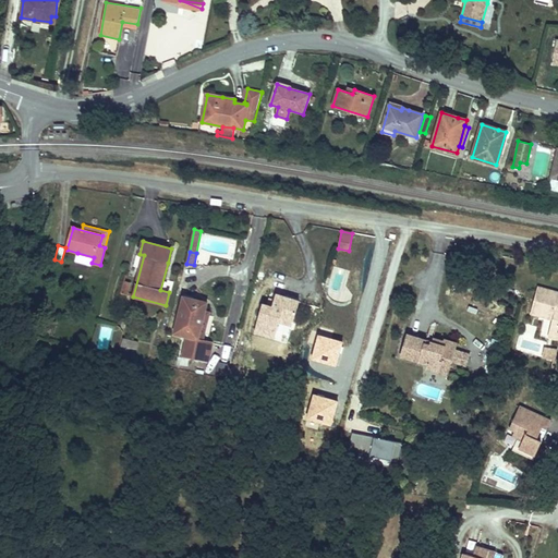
[(92,263),(94,257),(77,253),(75,261),(92,265),(92,263)]
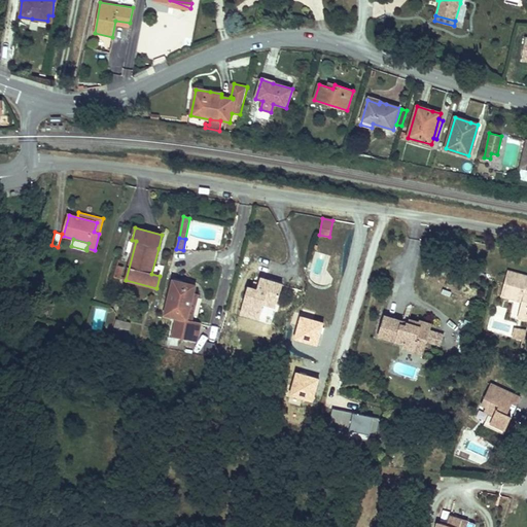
[(121,279),(125,267),(118,266),(114,277),(121,279)]
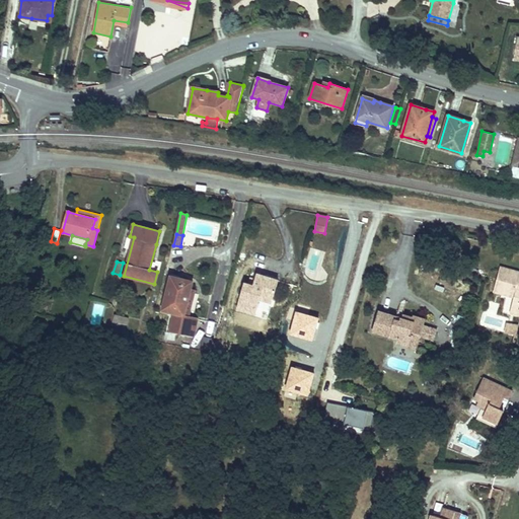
[(518,315),(518,272),(500,267),(494,292),(514,297),(513,300),(518,302),(515,314),(518,315)]
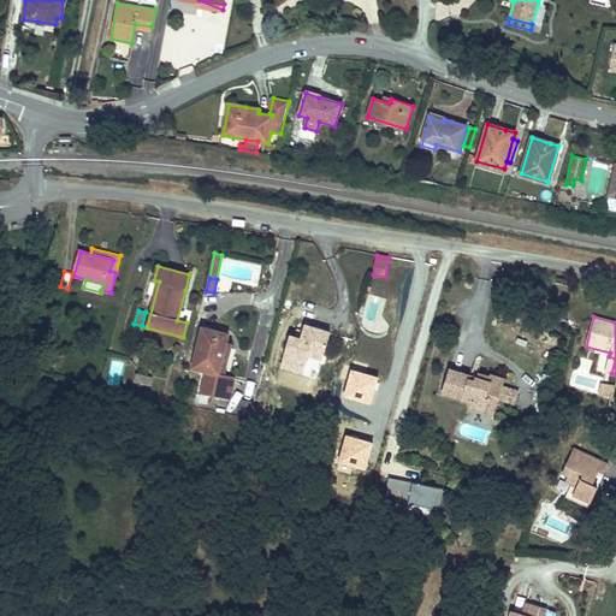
[(46,338),(49,323),(40,319),(35,335),(46,338)]
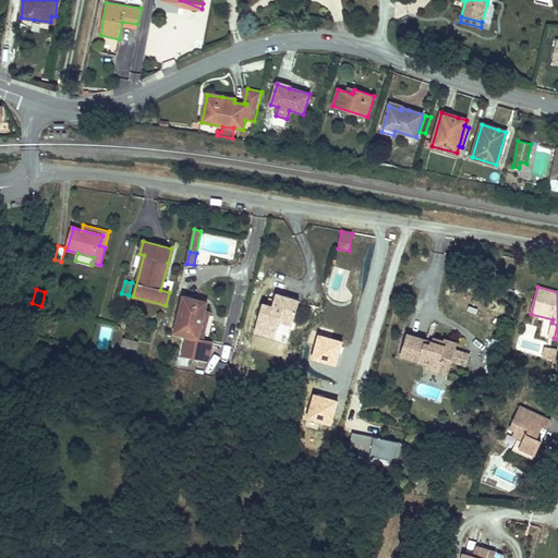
[(293,323),(300,302),(277,294),(274,303),(273,307),(268,306),(263,304),(255,331),(275,337),(279,323),(280,318),(293,323)]
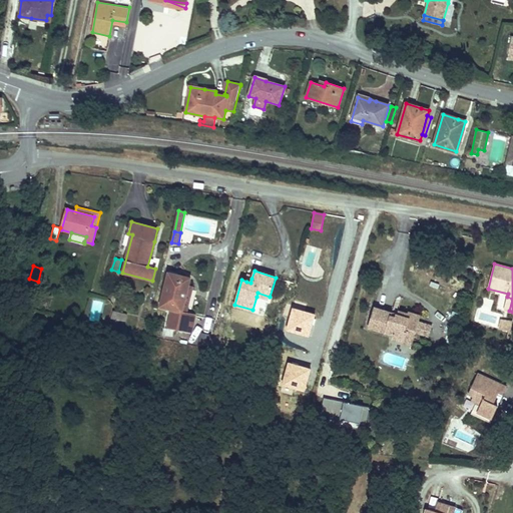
[(181,313),(188,287),(190,279),(169,274),(161,306),(172,309),(168,327),(191,332),(195,316),(181,313)]
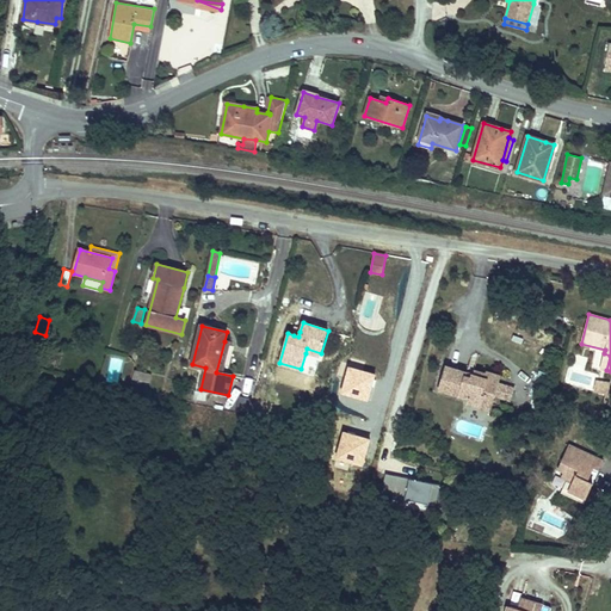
[(222,374),(230,343),(224,341),(216,372),(222,374)]
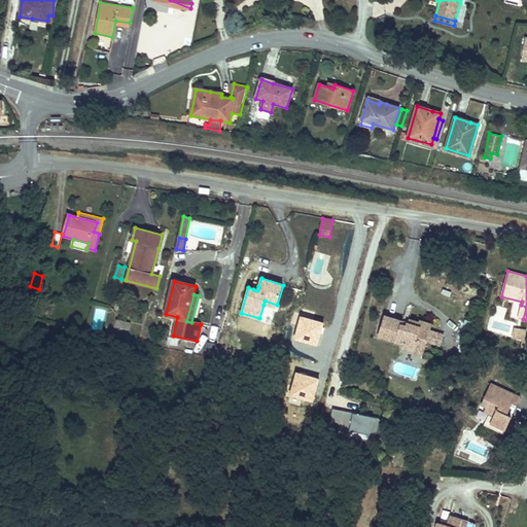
[(428,331),(429,329),(420,326),(420,323),(410,320),(408,323),(408,326),(402,325),(403,322),(386,317),(380,337),(405,344),(403,348),(415,351),(418,341),(425,343),(425,342),(428,331)]
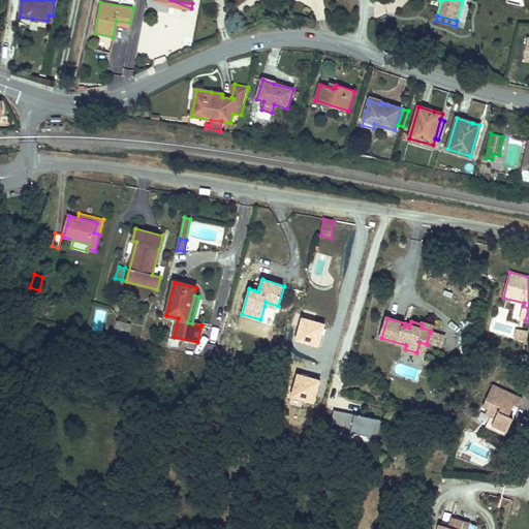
[(130,332),(132,324),(117,320),(114,332),(120,333),(121,330),(130,332)]
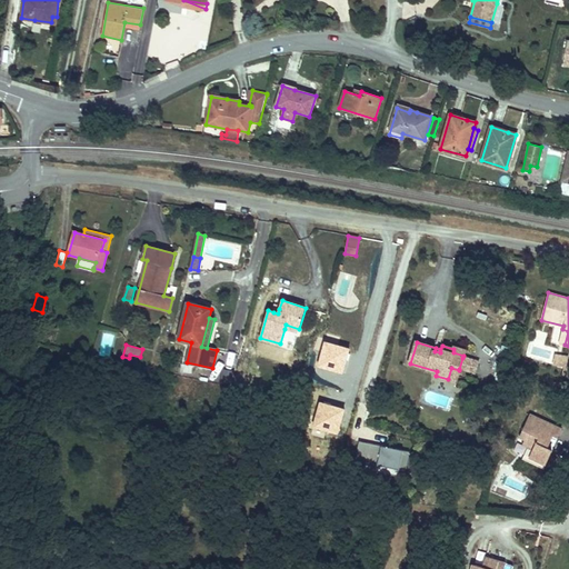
[(568,362),(568,356),(555,353),(552,365),(563,367),(567,368),(568,362)]
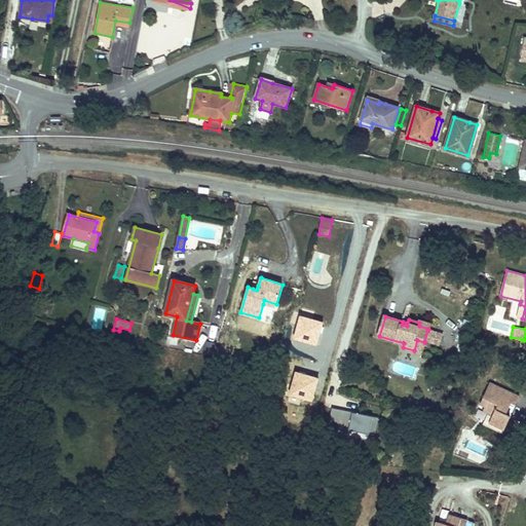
[(438,345),(441,335),(427,331),(424,341),(438,345)]
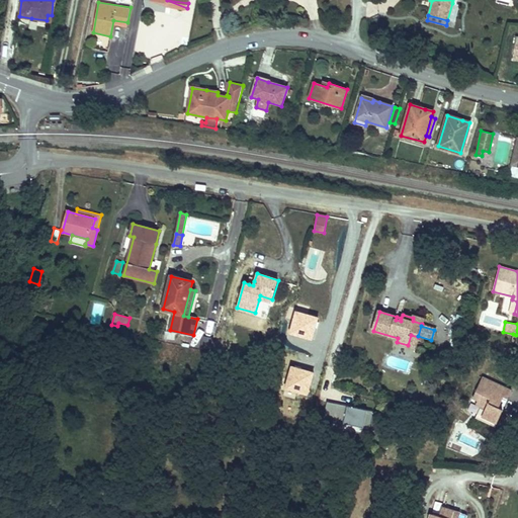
[(415,347),(418,337),(411,335),(408,345),(415,347)]
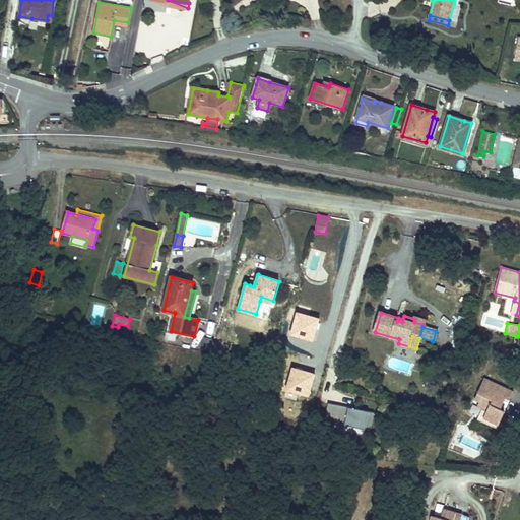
[(203,337),(201,350),(209,351),(211,339),(203,337)]
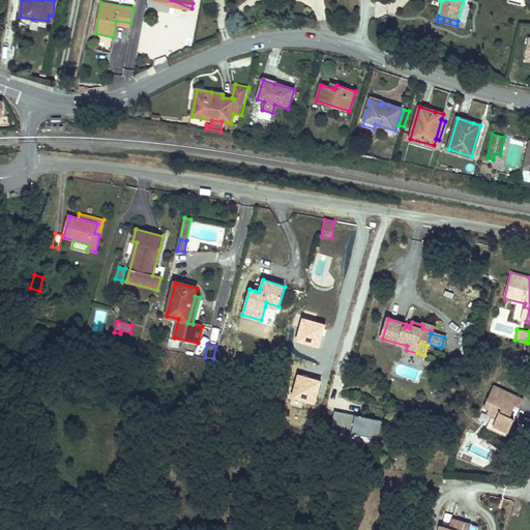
[(495,395),(499,388),(494,385),(491,393),(495,395)]
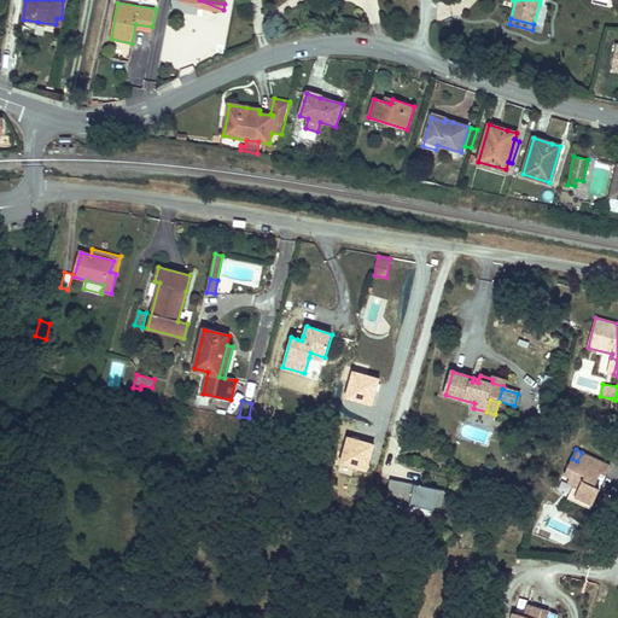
[(606,476),(610,466),(582,453),(577,461),(572,459),(565,473),(570,477),(567,483),(573,485),(570,494),(593,505),(600,490),(594,488),(587,484),(589,481),(592,482),(593,482),(595,481),(596,479),(596,478),(596,476),(595,474),(592,473),(594,470),(601,473),(606,476)]
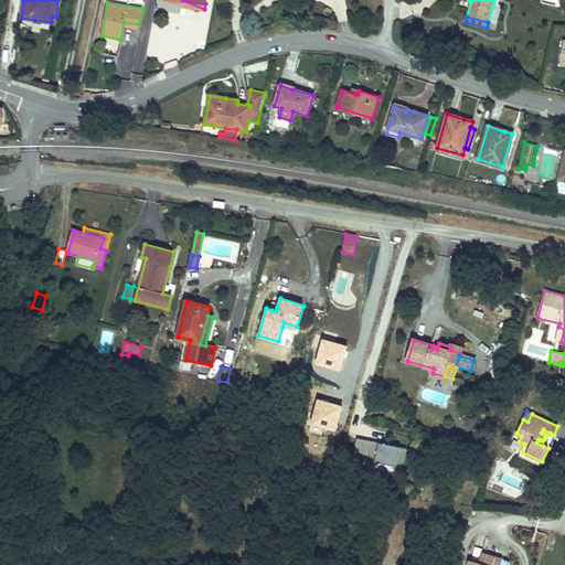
[(543,446),(550,433),(543,429),(541,433),(544,434),(545,435),(545,437),(545,438),(544,439),(542,440),(541,440),(539,439),(536,443),(543,446)]
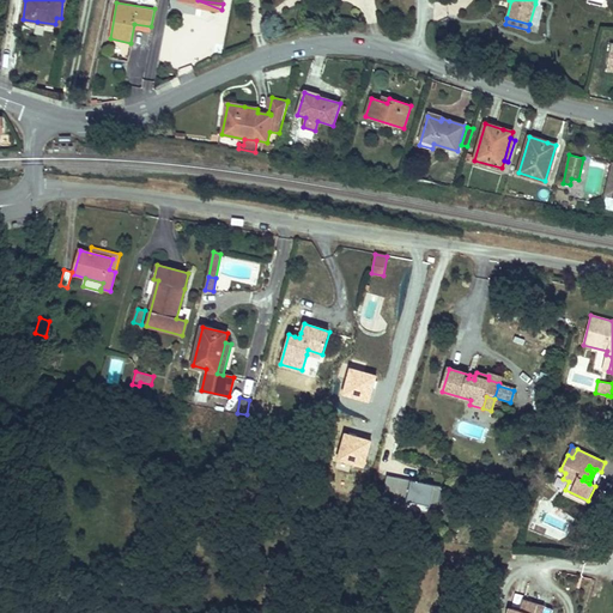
[(442,486),(387,475),(383,495),(394,497),(393,505),(406,509),(407,502),(437,507),(442,486)]
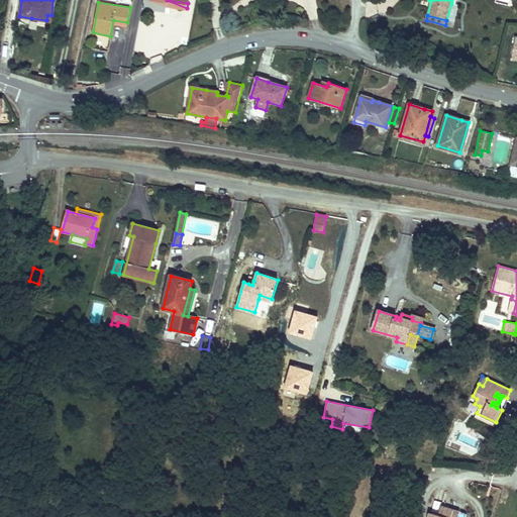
[(496,422),(477,413),(475,417),(494,426),(496,422)]
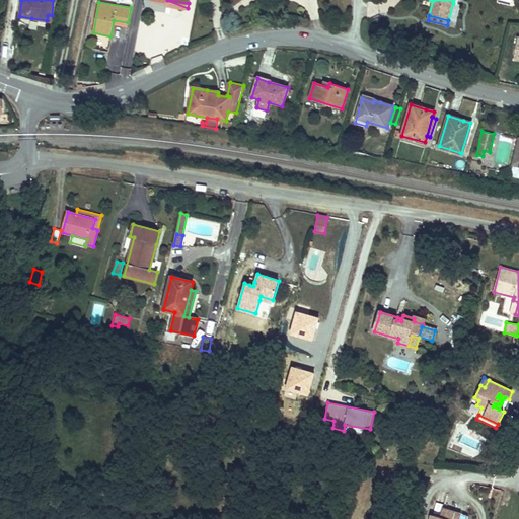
[(455,419),(450,417),(447,423),(453,425),(455,419)]
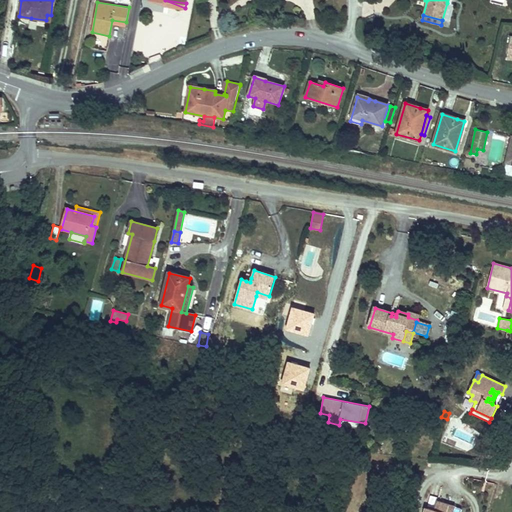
[(186,422),(188,415),(181,413),(179,420),(186,422)]
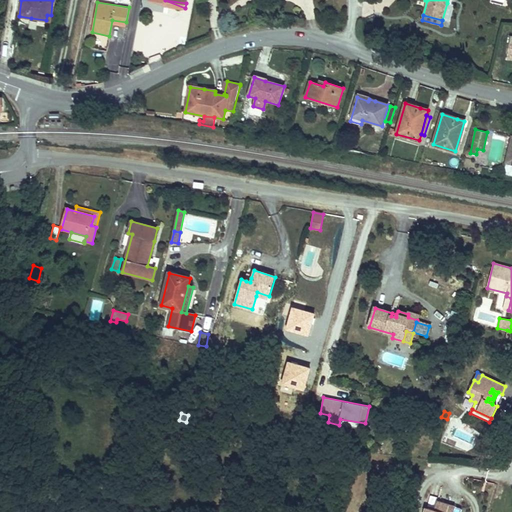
[(146,418),(131,415),(130,420),(145,424),(146,418)]
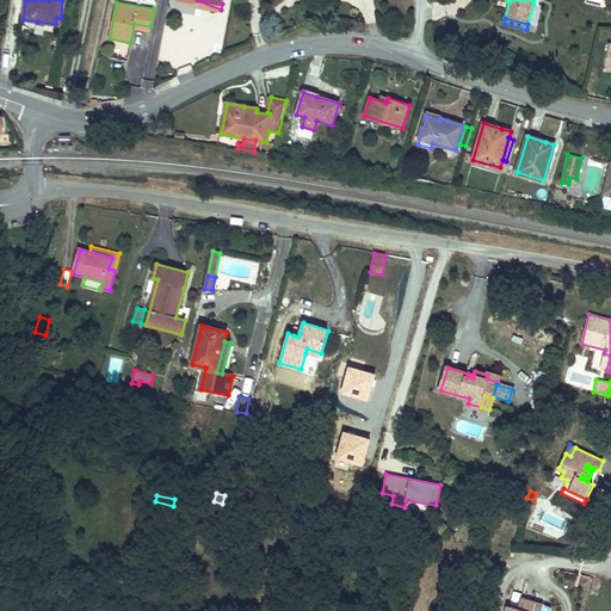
[(539,610),(542,604),(522,599),(518,610),(508,606),(506,610),(539,610)]
